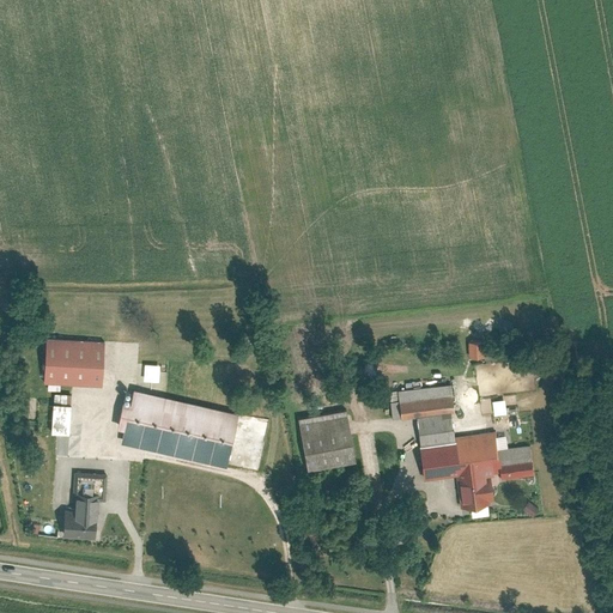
[(103,340),(46,338),(43,382),(101,384),(103,340)]
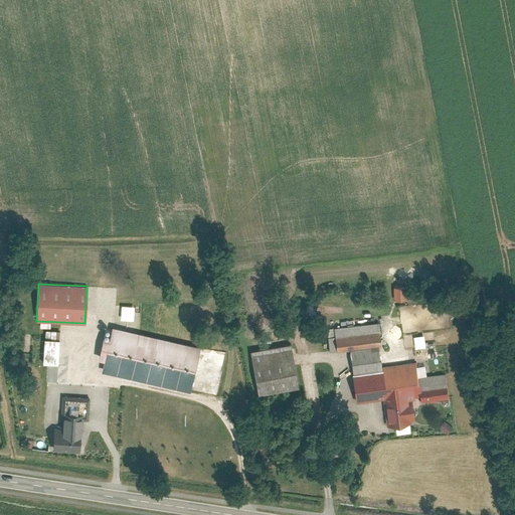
[(393,287),(394,300),(406,299),(405,286),(393,287)]
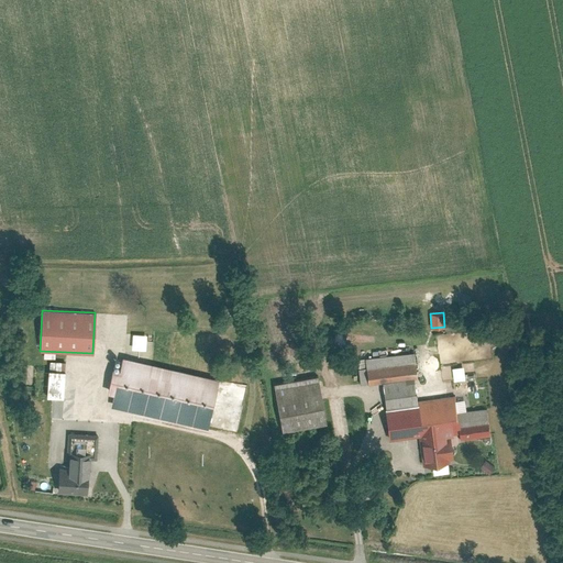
[(364,359),(366,370),(415,363),(412,351),(364,359)]
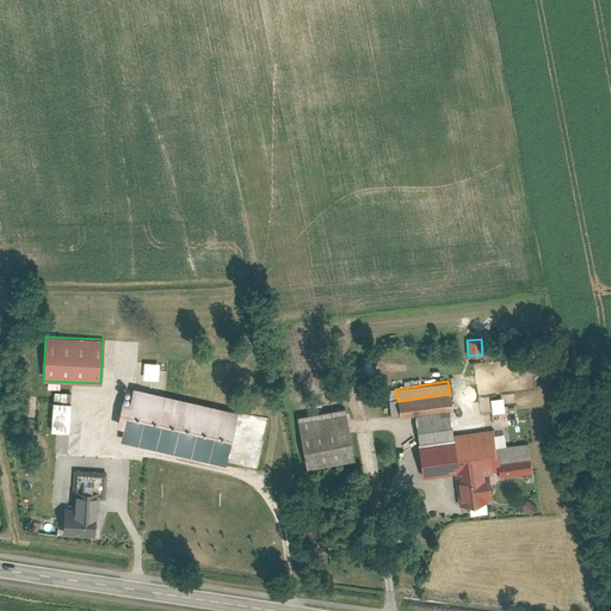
[(236,411),(133,387),(129,401),(122,399),(115,425),(124,427),(121,440),(224,464),(236,411)]
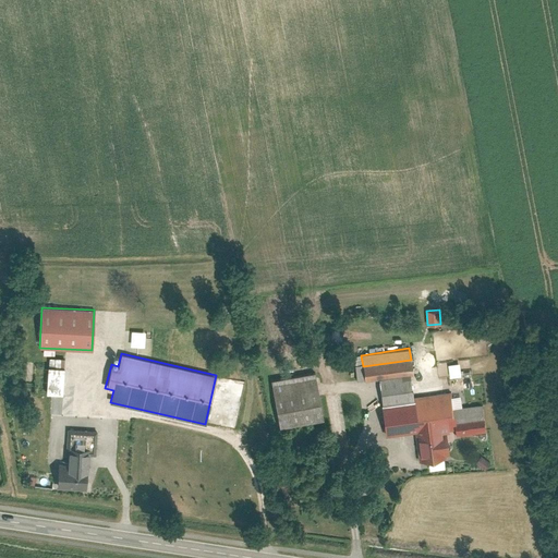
[(49,358),(48,366),(63,367),(64,359),(49,358)]
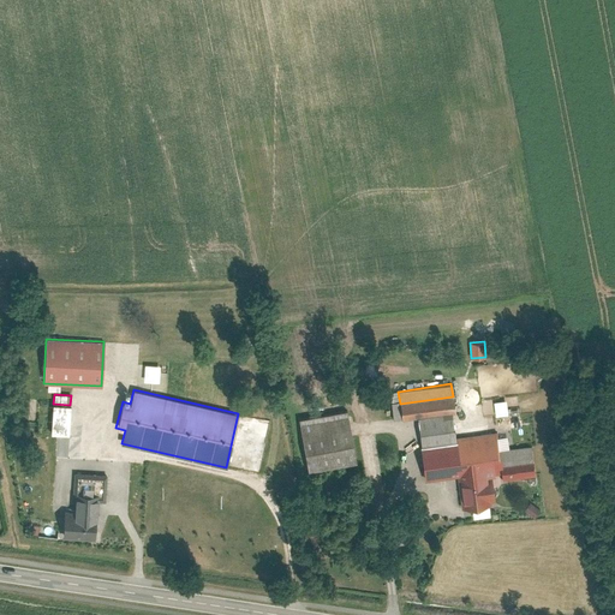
[(402,418),(417,416),(452,411),(454,410),(453,396),(400,404),(402,418)]
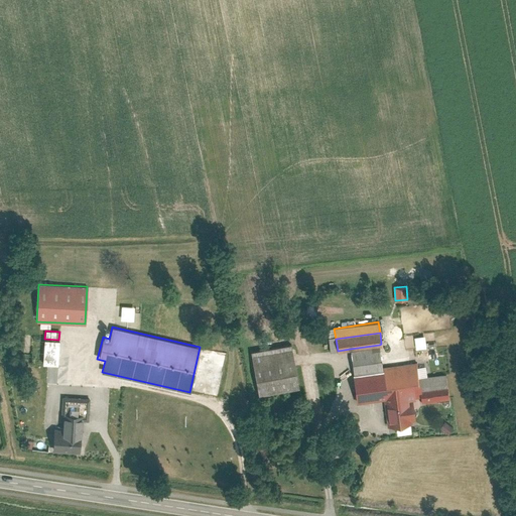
[(44,339),(33,338),(31,363),(57,364),(58,340),(44,339)]
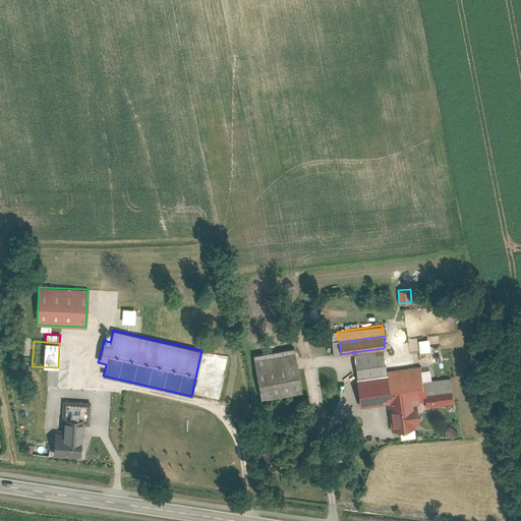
[(430,341),(421,342),(422,352),(431,351),(430,341)]
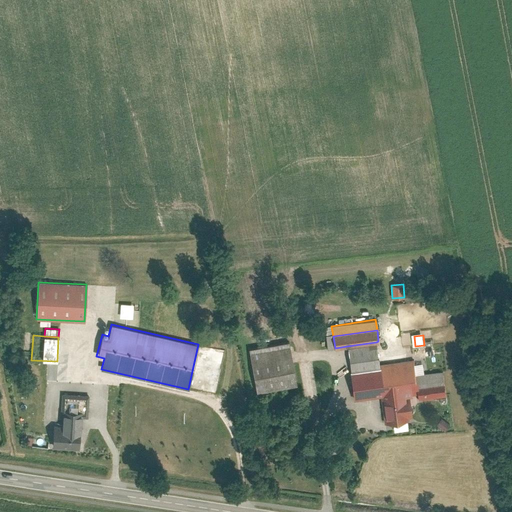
[(296,383),(287,341),(248,349),(257,391),(296,383)]
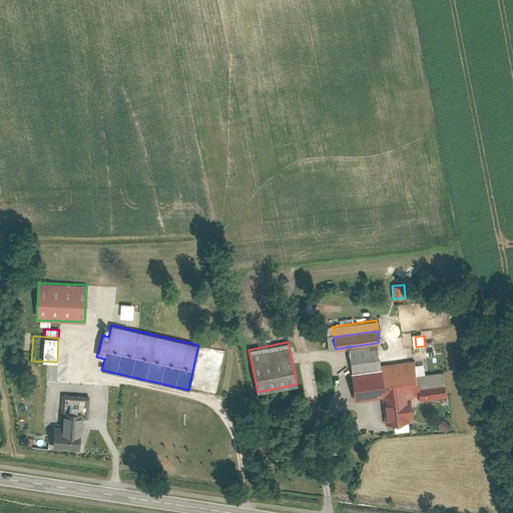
[(348,347),(352,374),(381,369),(380,365),(377,343),(348,347)]
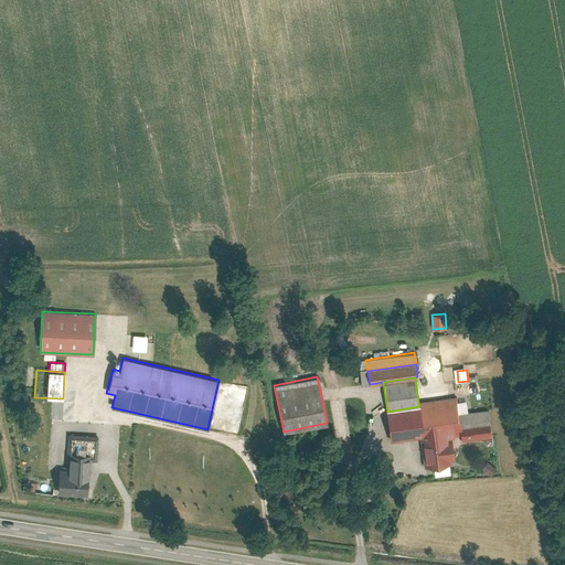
[(387,412),(391,440),(420,436),(425,467),(434,465),(449,464),(450,462),(450,459),(454,459),(450,435),(459,434),(459,430),(460,429),(458,414),(457,402),(456,396),(418,402),(419,406),(387,412)]
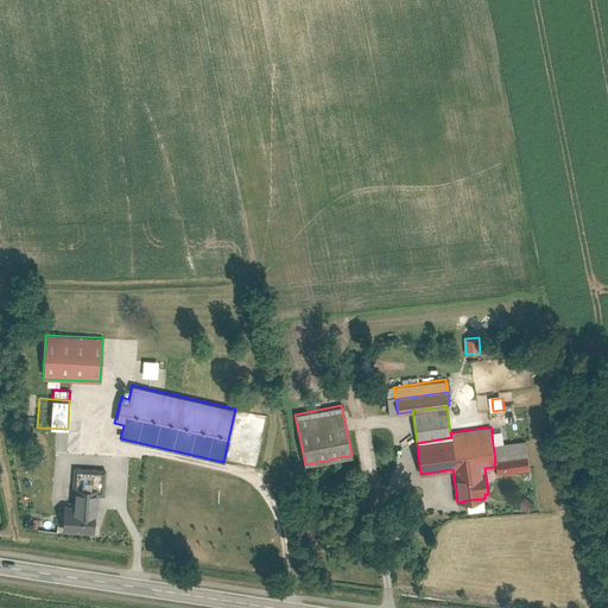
[(501,431),(492,432),(493,445),(504,443),(501,431)]
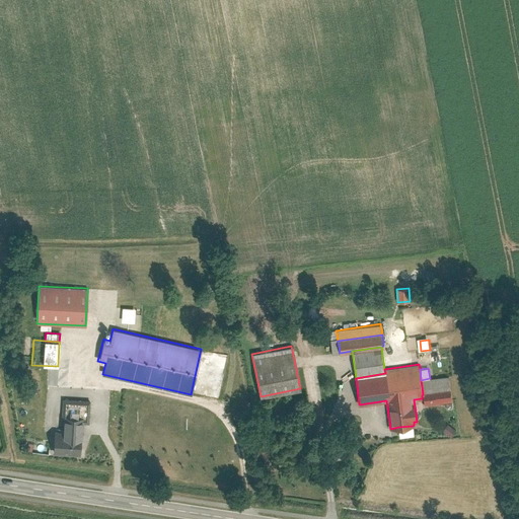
[(430,378),(421,380),(423,394),(451,391),(449,376),(430,378)]
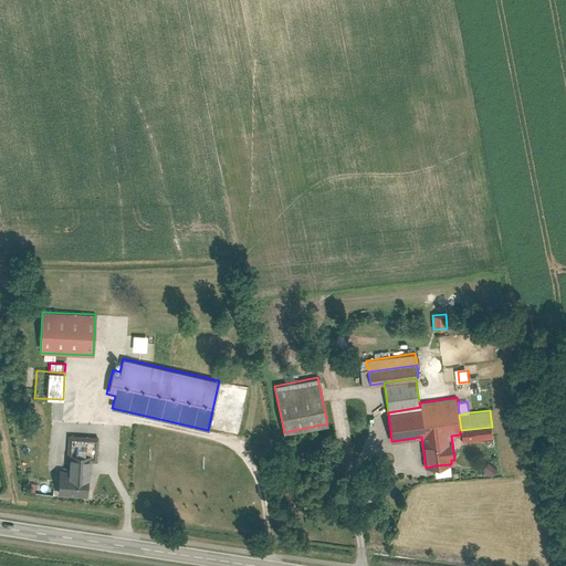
[(460,435),(461,441),(486,438),(493,437),(492,427),(461,430),(460,431),(460,435)]
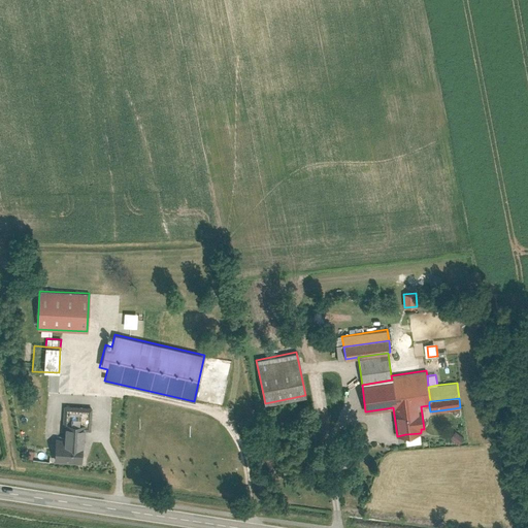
[(65,406),(65,424),(84,425),(84,429),(90,429),(91,407),(65,406)]
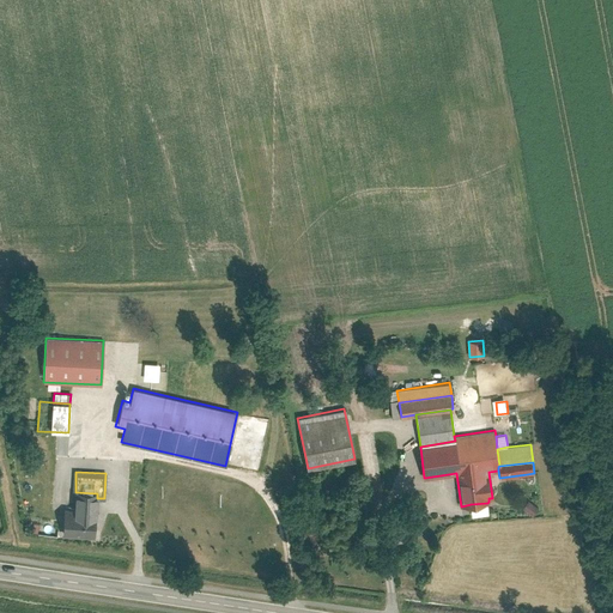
[(76,492),(74,511),(95,513),(97,513),(97,498),(97,493),(76,492)]
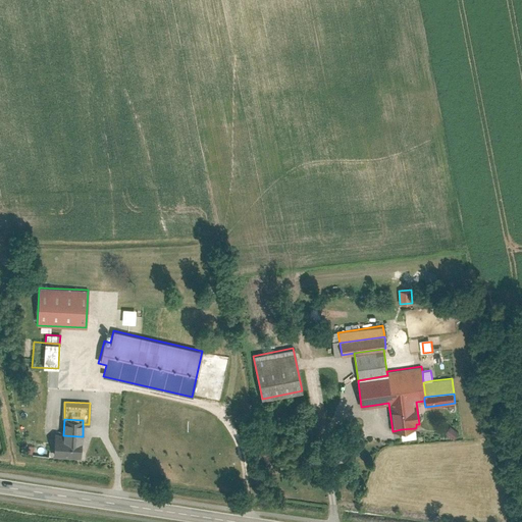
[(451,426),(446,433),(454,438),(459,432),(451,426)]
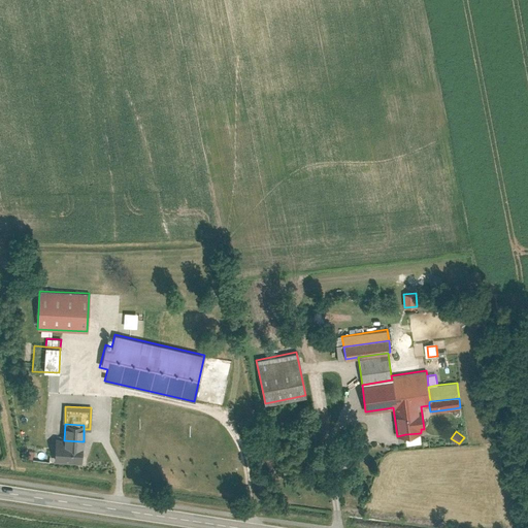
[(406,444),(421,442),(420,433),(405,434),(406,444)]
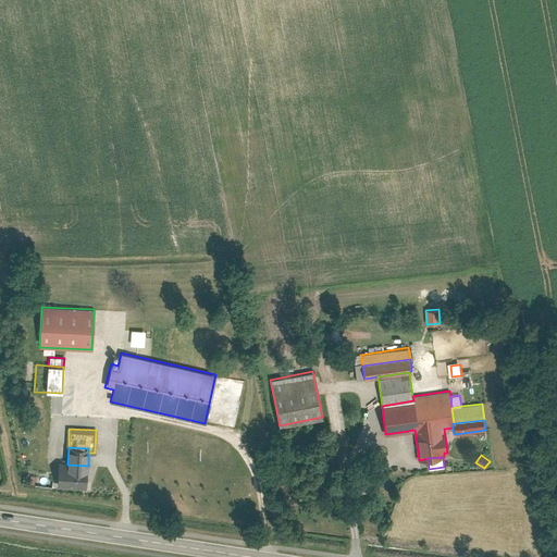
[(67,465),(58,463),(57,486),(85,487),(86,466),(67,465)]
